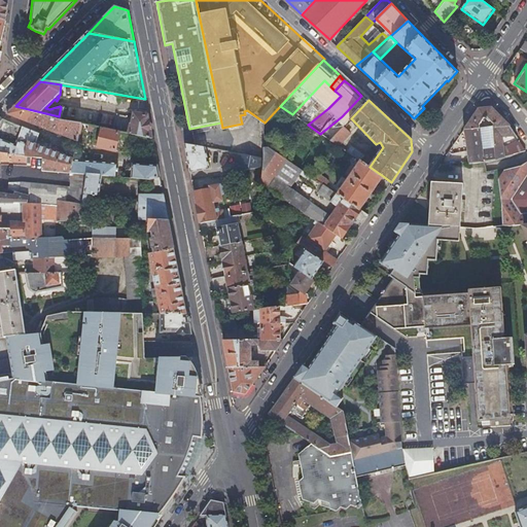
[(59,116),(15,106),(8,114),(78,140),(83,121),(59,116)]
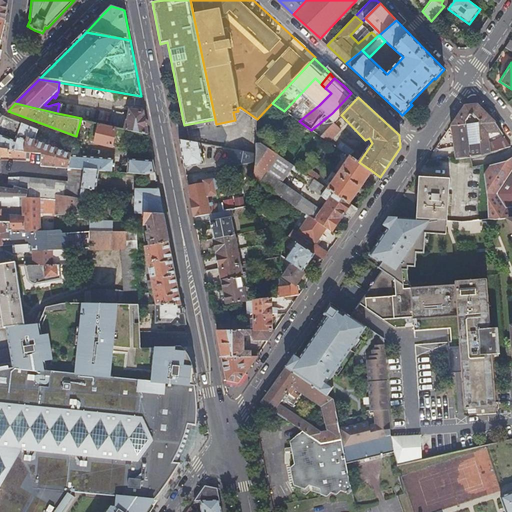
[(479,121),(479,123),(495,122),(478,103),(466,104),(451,125),(451,126),(467,124),(466,122),(470,115),(474,114),(479,121)]
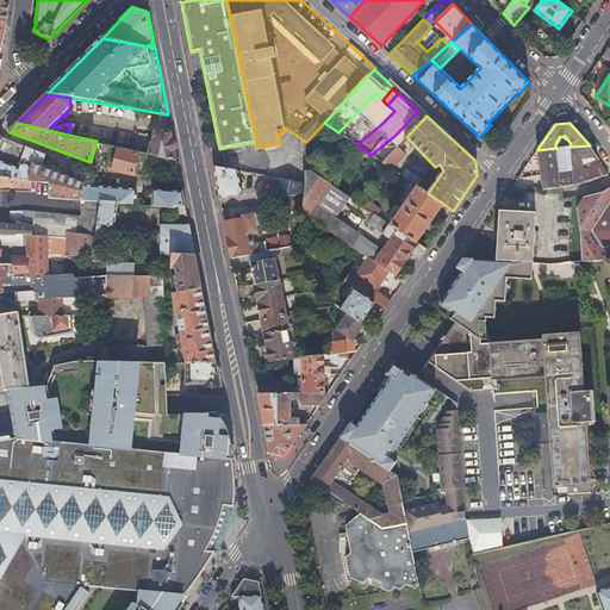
[(154,129),(153,135),(151,142),(150,144),(148,153),(176,160),(172,131),(154,129)]
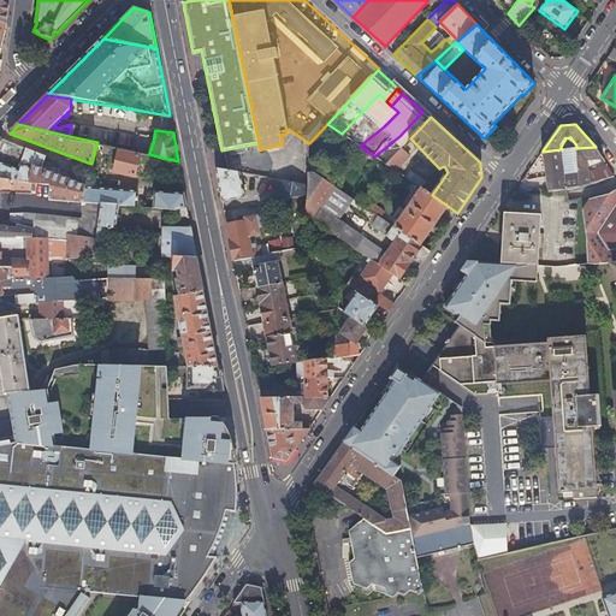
[(0,142),(0,178),(37,182),(53,184),(52,199),(84,202),(87,184),(42,167),(46,157),(4,140),(0,142)]
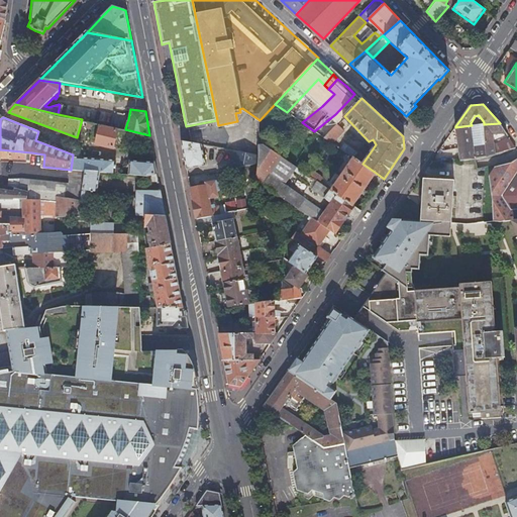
[(145,177),(158,175),(156,163),(129,162),(129,165),(120,165),(120,170),(115,170),(116,162),(79,157),(81,147),(83,148),(89,121),(82,119),(77,137),(73,154),(71,170),(83,171),(98,173),(145,177)]
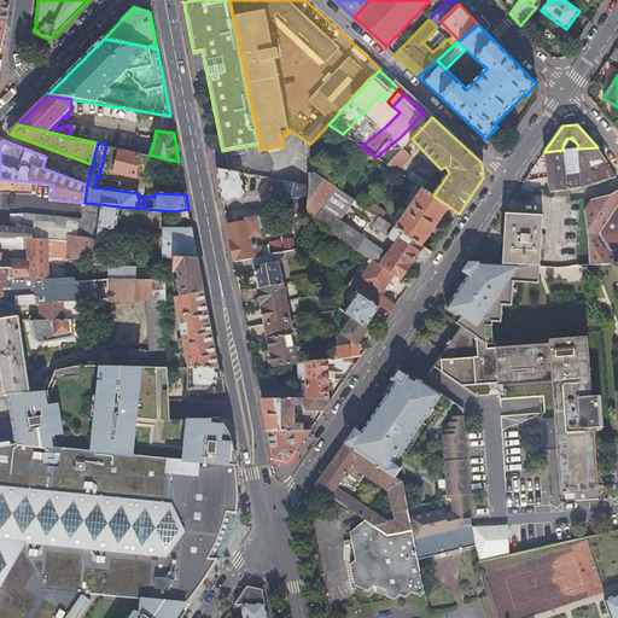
[(598,147),(578,149),(581,184),(617,176),(611,165),(590,173),(589,159),(605,158),(599,147),(598,147)]
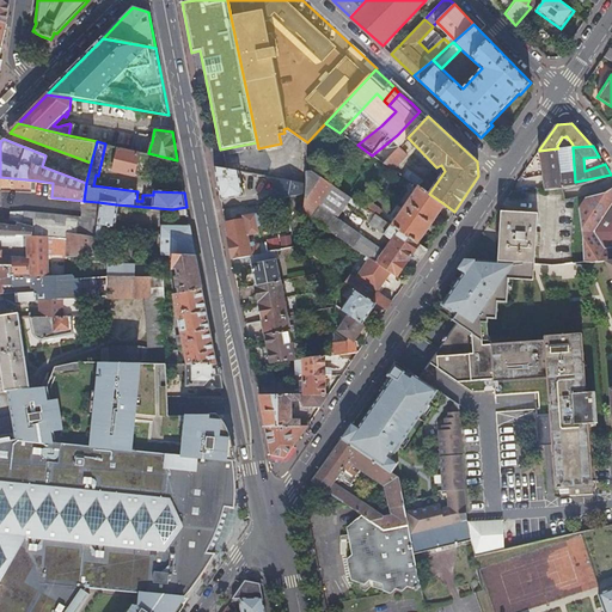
[(117,160),(112,160),(109,159),(106,166),(135,172),(140,152),(120,147),(117,160)]
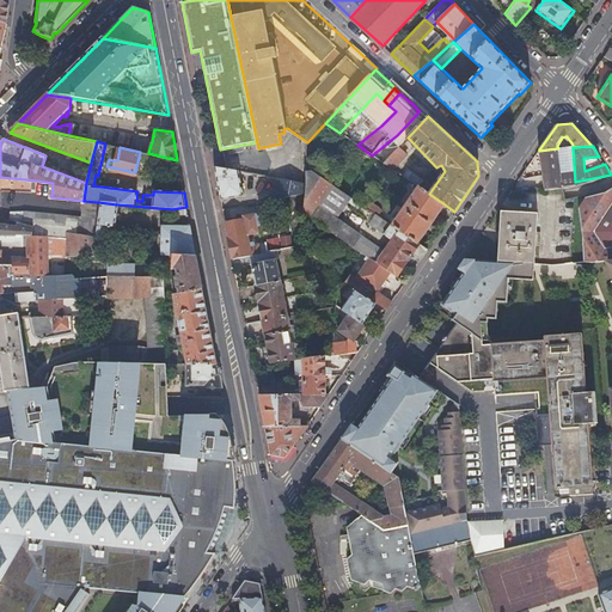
[(384,163),(389,166),(393,170),(407,154),(398,147),(384,163)]
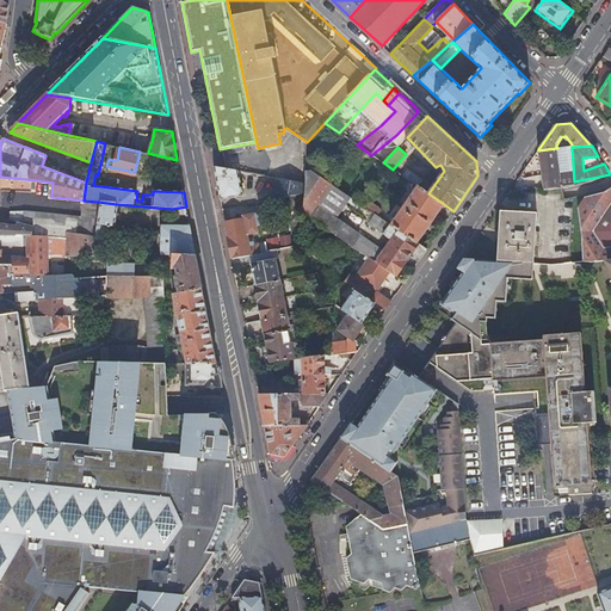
[(557,148),(538,150),(543,186),(574,181),(572,147),(557,148)]
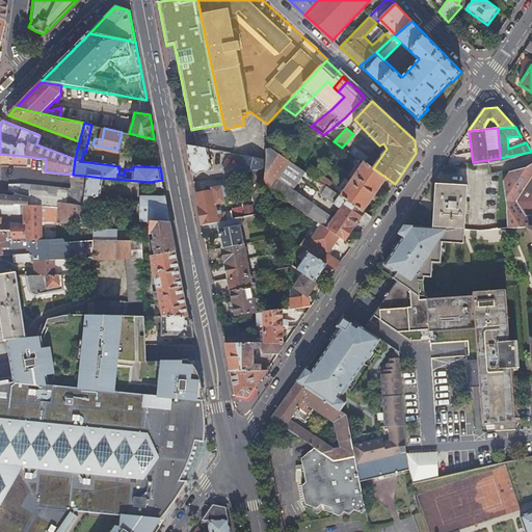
[(186,145),(189,161),(191,176),(212,171),(208,150),(186,145)]
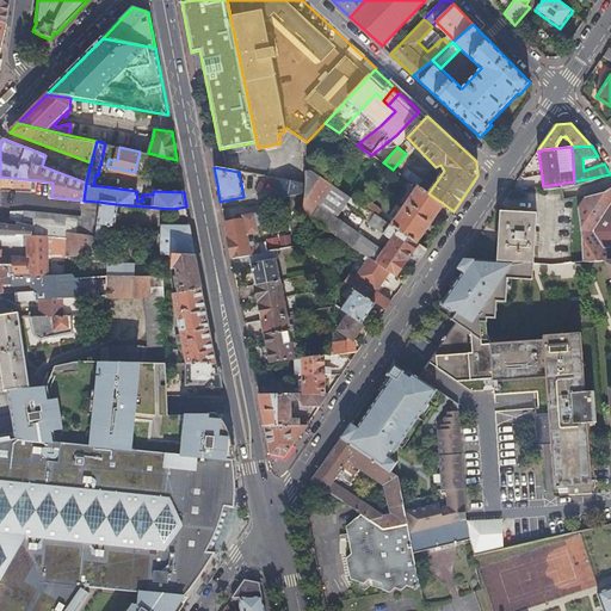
[(365,255),(390,272),(395,276),(412,253),(420,259),(426,250),(418,244),(392,224),(378,216),(376,214),(370,223),(393,240),(384,251),(328,211),(343,191),(312,170),(306,168),(304,181),(304,192),(303,211),(365,255)]
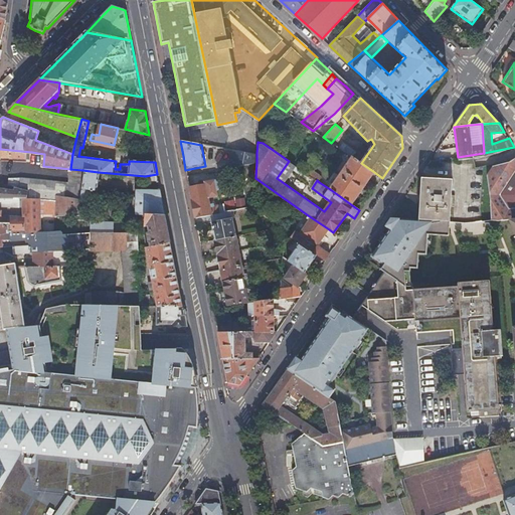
[(352,157),(352,158),(356,153),(342,143),(338,148),(352,157)]
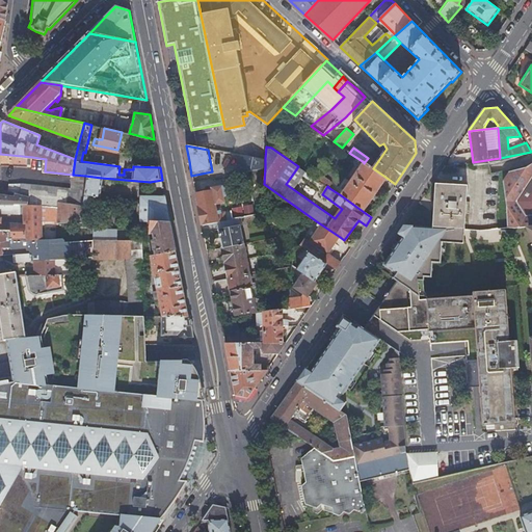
[(32,163),(32,157),(0,154),(0,162),(28,165),(28,163),(32,163)]
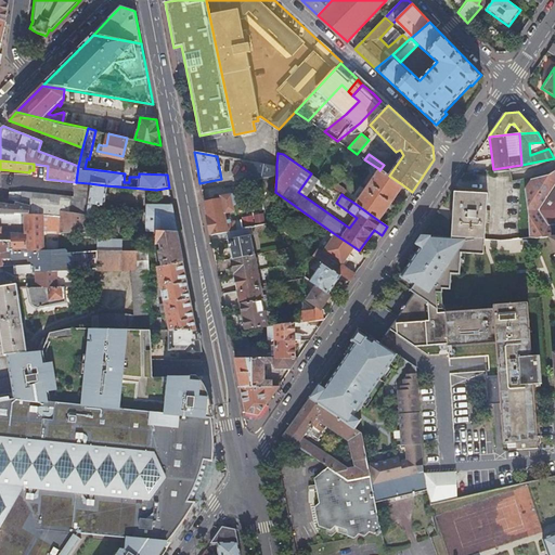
[(252,180),(276,175),(276,165),(257,162),(259,169),(249,171),(252,180)]
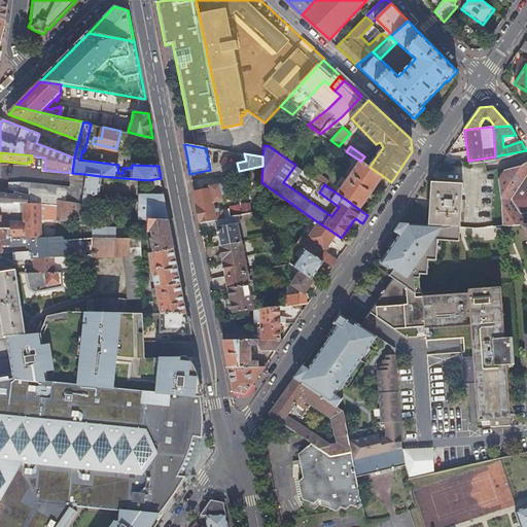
[(21,203),(40,203),(39,197),(27,195),(27,191),(8,189),(9,180),(71,184),(72,173),(44,170),(45,157),(32,155),(32,162),(28,162),(28,164),(0,161),(0,194),(21,194),(21,203)]
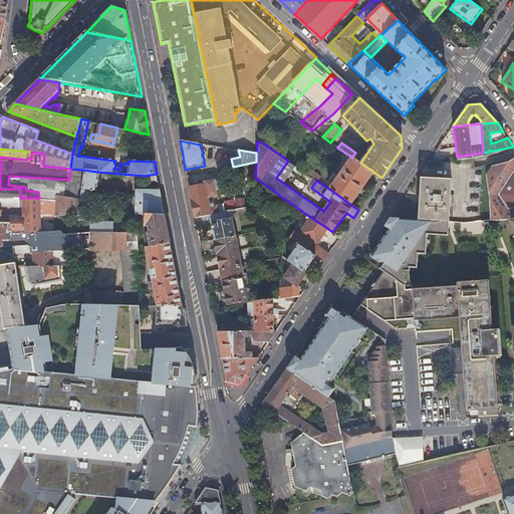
[(513,156),(506,161),(491,166),(486,175),(490,219),(496,221),(511,219),(513,226),(513,156)]
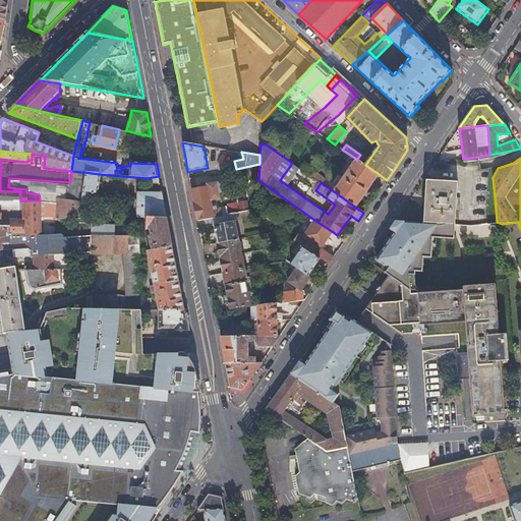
[(356,208),(379,174),(365,165),(356,160),(356,159),(344,176),(341,175),(341,176),(343,177),(334,191),(356,208)]
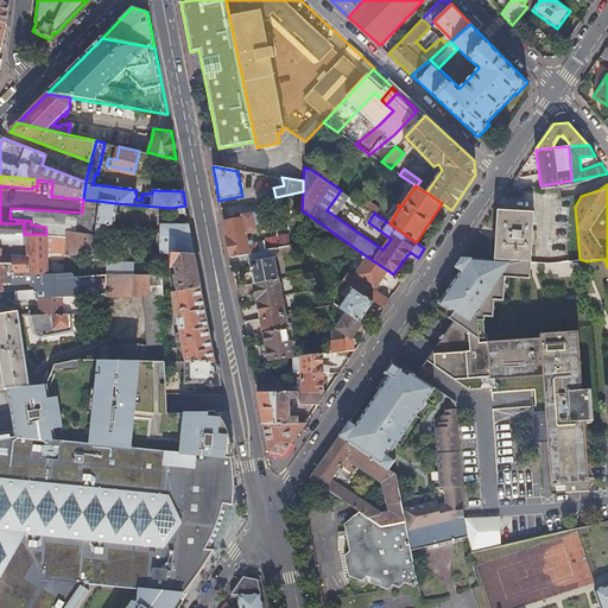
[(352,187),(347,194),(361,204),(366,197),(352,187)]
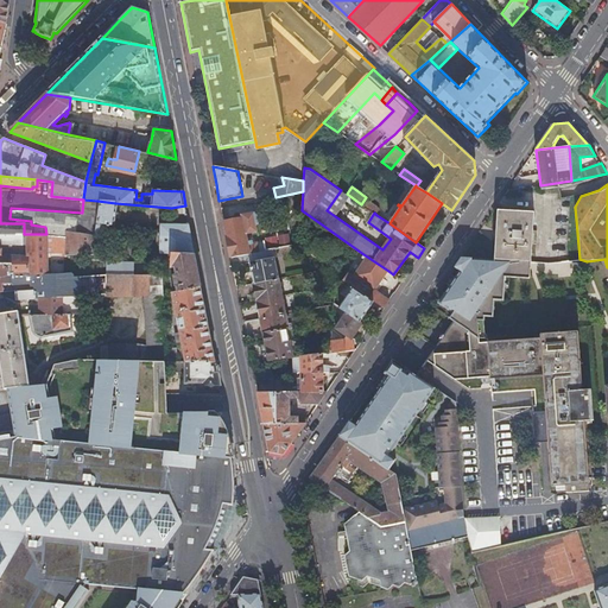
[(45,227),(46,234),(48,255),(65,255),(64,230),(93,235),(97,201),(83,200),(82,213),(11,208),(10,219),(31,221),(31,225),(45,227)]
